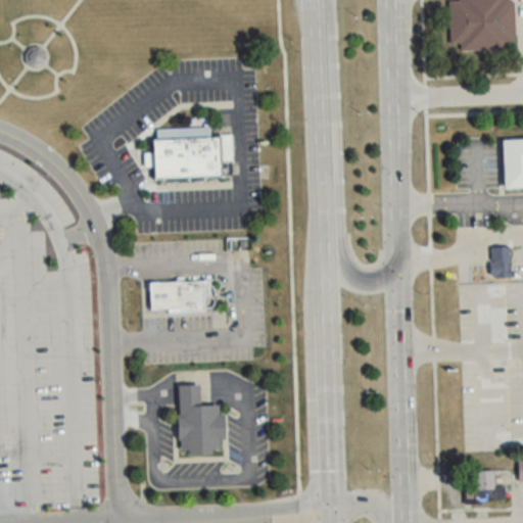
[(456,0),(457,1),(447,1),(448,51),(512,50),(511,0),(456,0)]
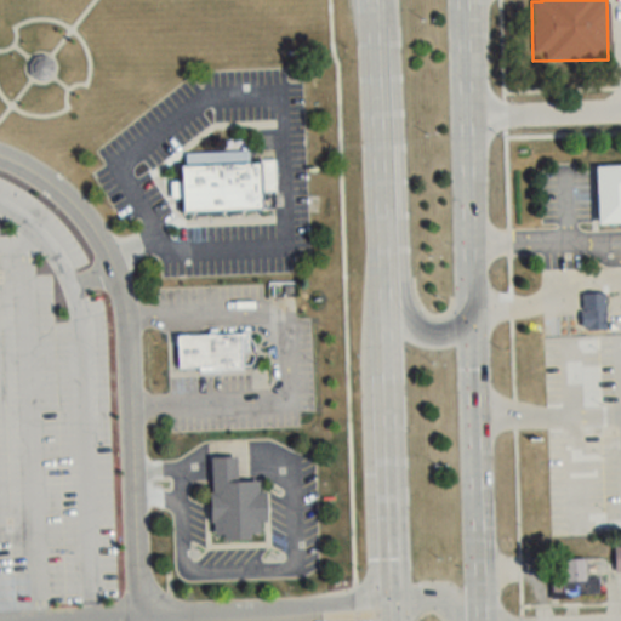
[(46,72),(43,61),(30,64),(34,77),(46,72)]
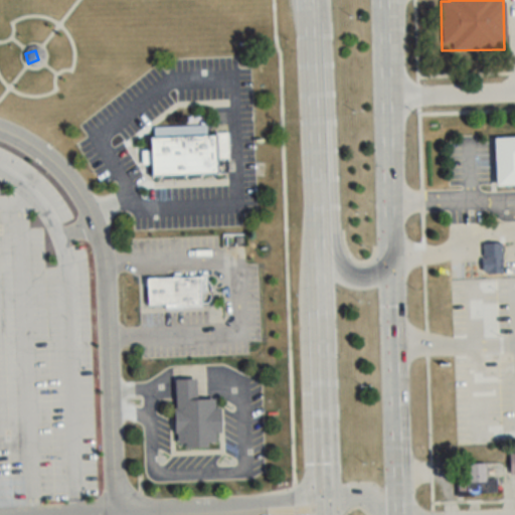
[(153,173),(152,167),(141,168),(140,151),(152,151),(152,137),(228,135),(228,160),(218,160),(219,172),(153,173)]
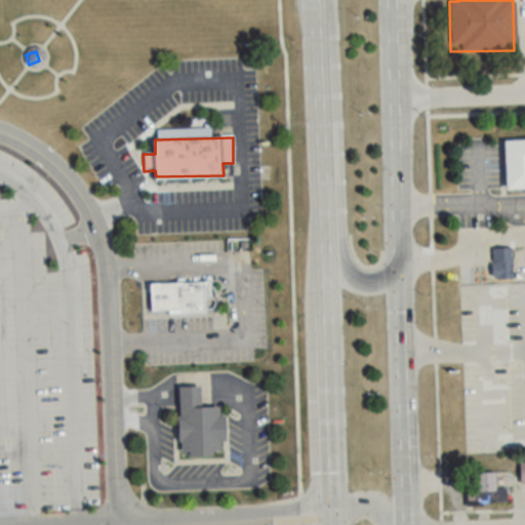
[(524,140),(502,142),(503,190),(524,189),(524,140)]
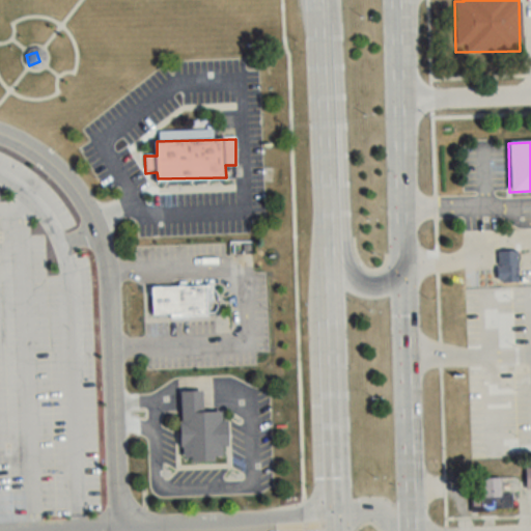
[(497,282),(516,282),(516,251),(497,251),(497,282)]
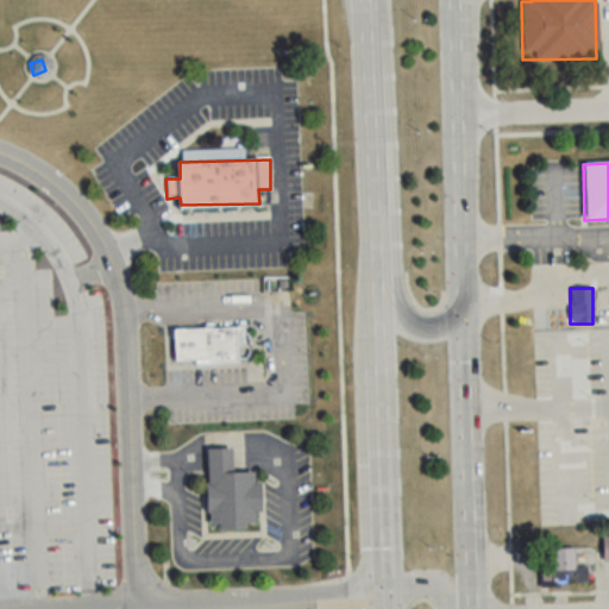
[(171,328),(171,365),(238,364),(237,327),(171,328)]
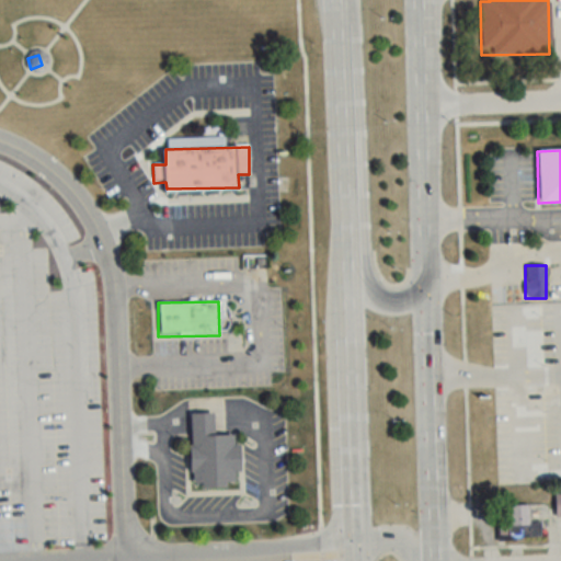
[(192,413),(194,487),(239,485),(238,434),(217,434),(217,413),(192,413)]
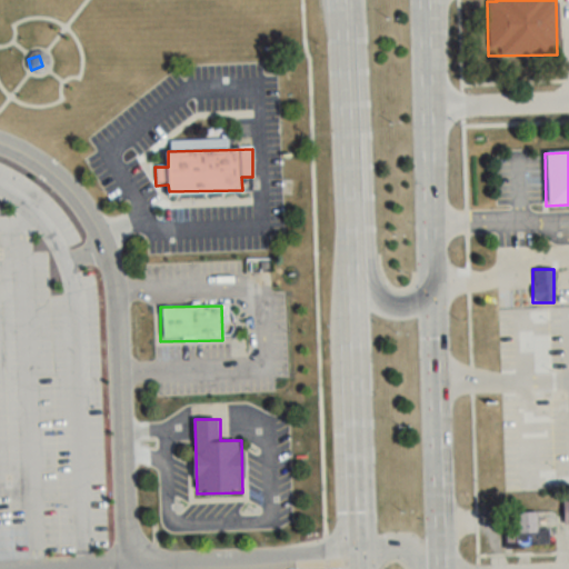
[(516,536),(536,536),(536,512),(516,512),(516,536)]
